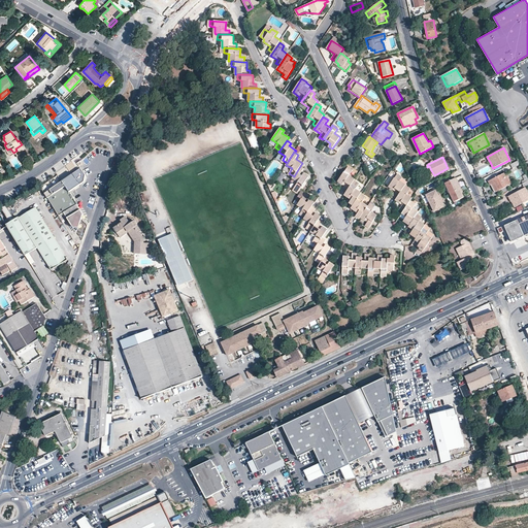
[(300,190),(308,176),(302,171),(304,169),(300,166),(294,176),(293,177),(292,178),(298,183),(295,187),(300,190)]
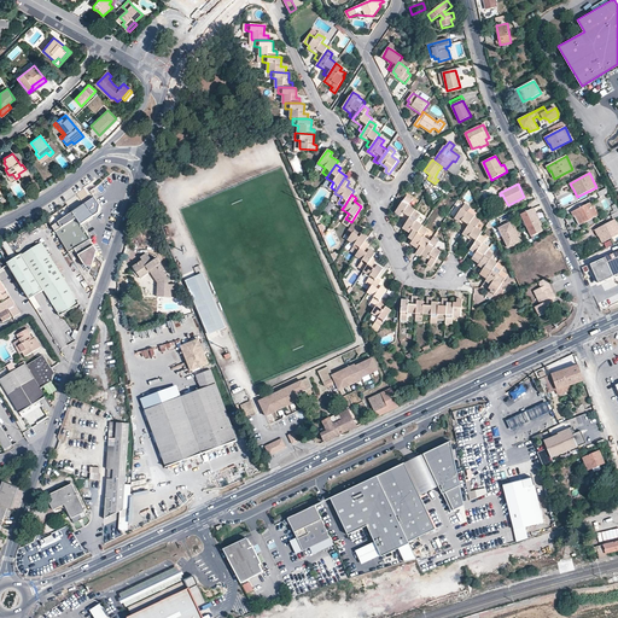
[(412,200),(406,197),(396,213),(403,217),(402,221),(406,225),(414,213),(415,210),(408,205),(412,200)]
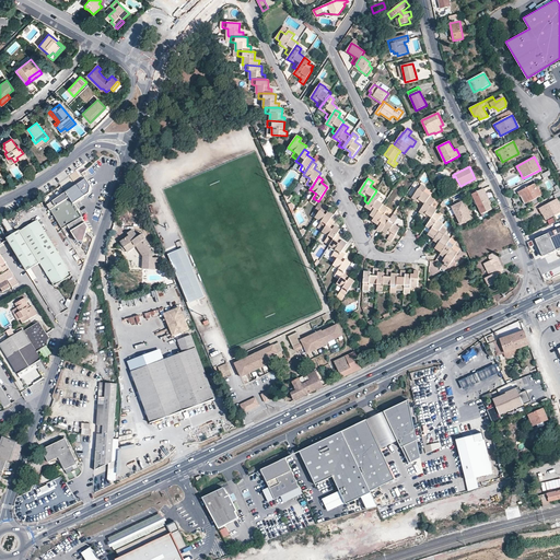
[(54,201),(47,206),(62,229),(68,225),(68,226),(82,218),(73,203),(90,194),(91,187),(86,179),(67,191),(66,193),(53,201),(54,201)]
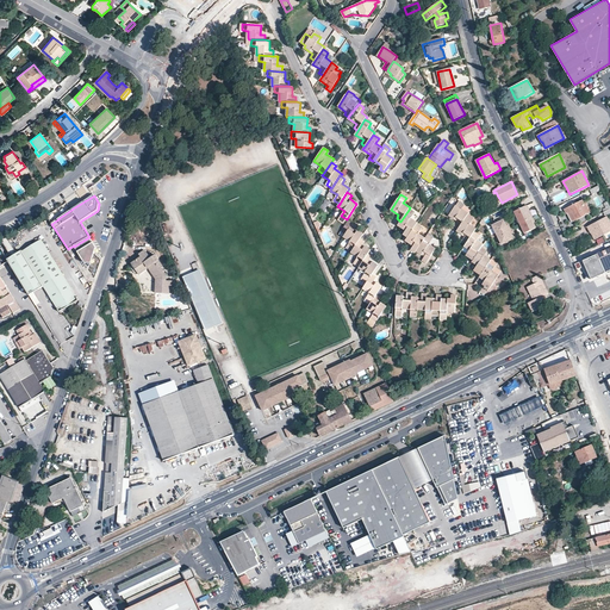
[(590,210),(584,199),(565,209),(567,213),(568,213),(572,222),(593,211),(592,209),(590,210)]
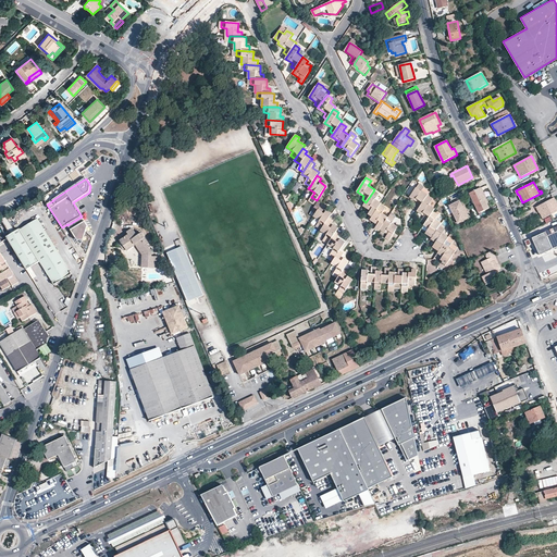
[(415,207),(418,209),(428,195),(430,193),(423,188),(419,185),(410,197),(418,202),(415,207)]
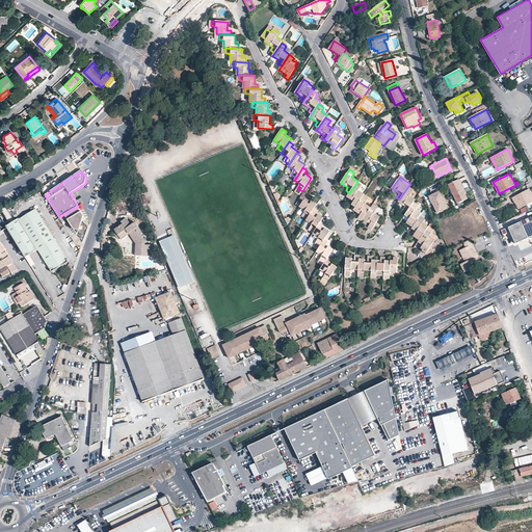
[(461,183),(459,179),(449,184),(450,188),(461,183)]
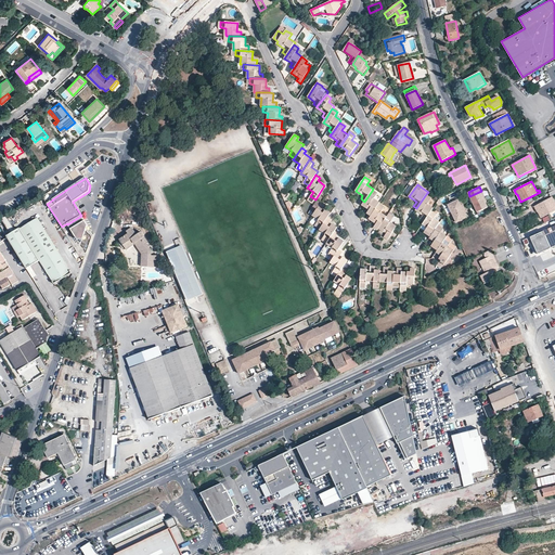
[(376,194),(372,191),(364,202),(362,205),(370,209),(368,213),(372,216),(378,205),(379,203),(374,198),(376,194)]
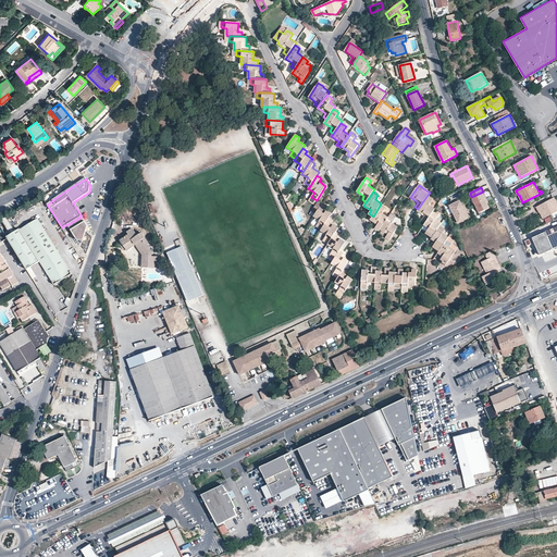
[(486,198),(483,192),(471,197),(479,212),(490,208),(487,203),(485,199),(486,198)]
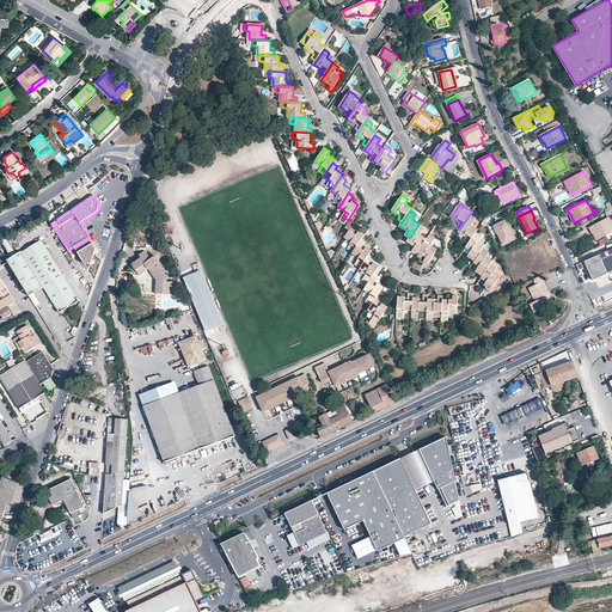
[(57,220),(54,213),(47,216),(50,221),(51,225),(59,220),(57,220)]
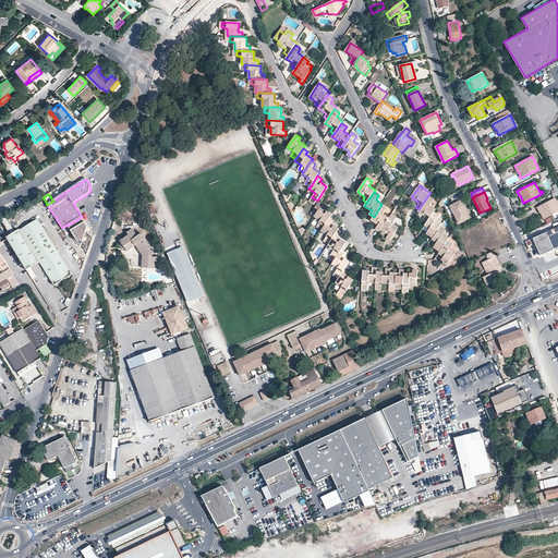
[(434,211),(437,207),(432,203),(434,198),(428,195),(419,209),(417,211),(425,217),(423,221),(426,223),(433,214),(434,211)]
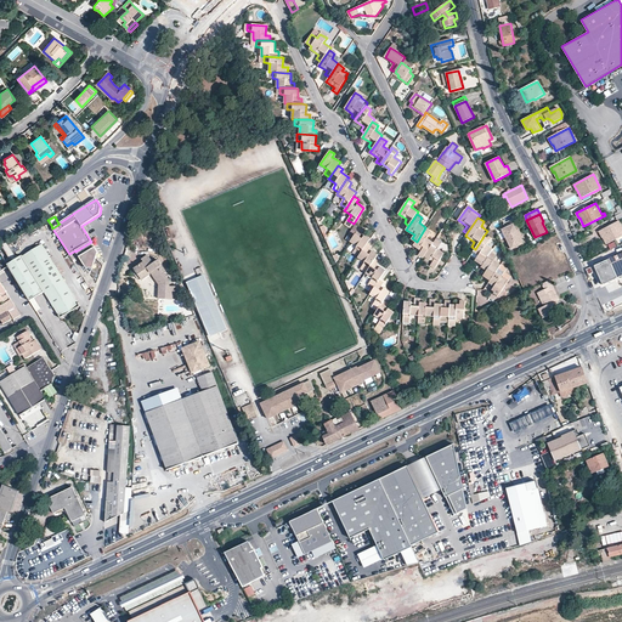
[(599,231),(606,244),(621,236),(621,227),(618,221),(599,231)]
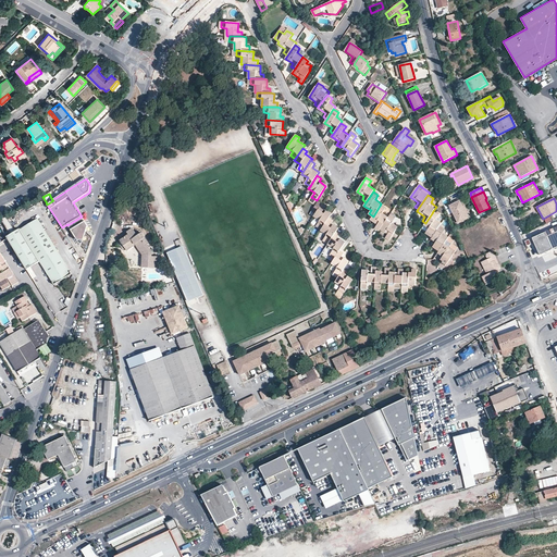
[(455,203),(449,206),(454,214),(465,210),(462,206),(460,200),(455,203)]
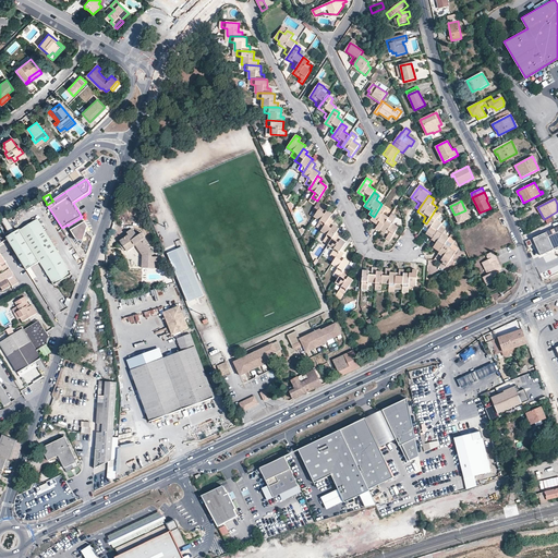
[(323,204),(314,217),(320,221),(318,225),(323,229),(330,218),(332,215),(325,210),(327,207),(323,204)]
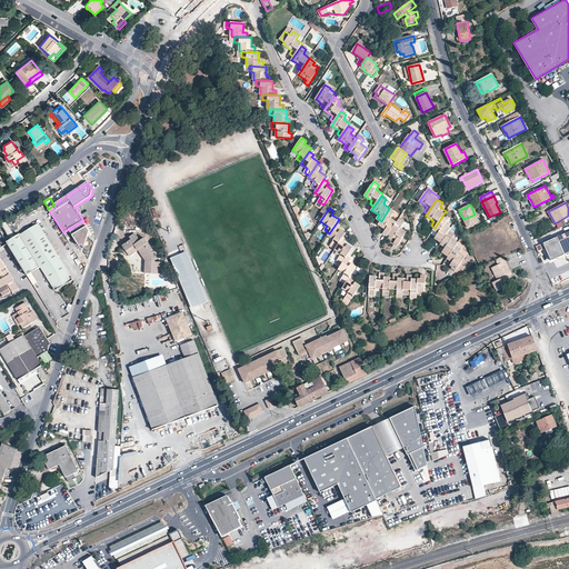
[(392,213),(388,210),(381,221),(379,225),(386,229),(383,233),(388,236),(388,235),(396,222),(390,218),(392,213)]
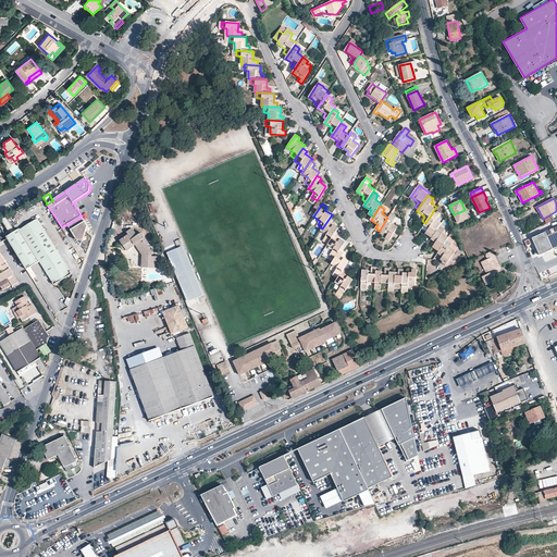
[(465,210),(454,214),(454,215),(458,223),(469,218),(466,213),(465,210)]
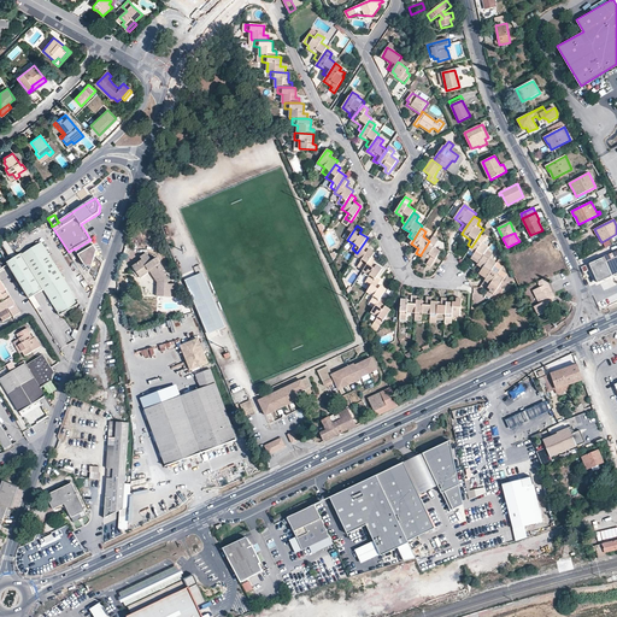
[(489,248),(482,244),(485,240),(479,236),(471,247),(470,250),(477,256),(475,260),(479,263),(486,252),(488,250),(489,248)]
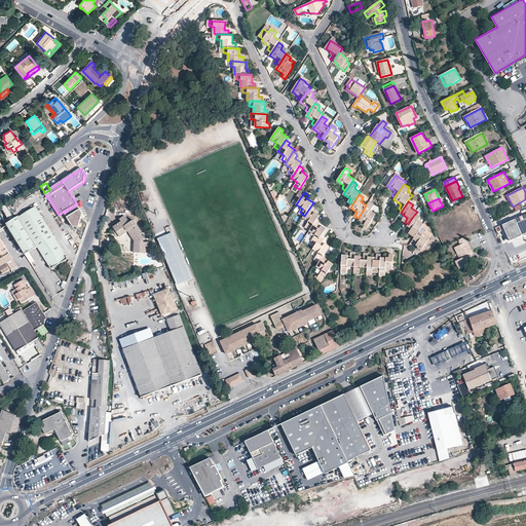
[(368,203),(366,205),(359,217),(366,221),(365,225),(368,227),(375,215),(370,211),(373,207),(368,203)]
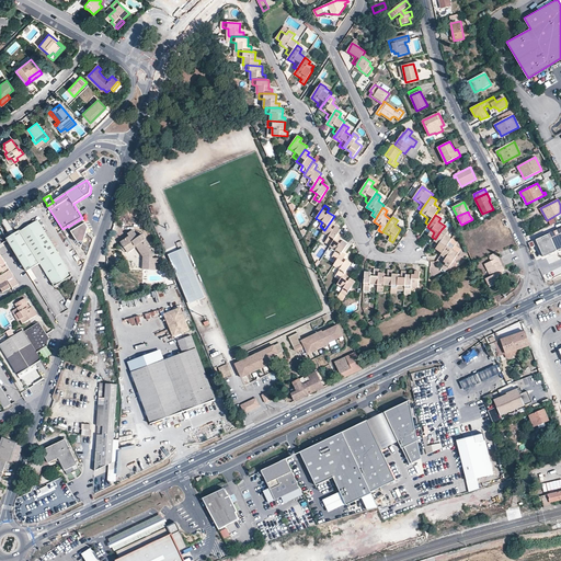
[(86,222),(82,218),(68,227),(71,231),(86,222)]
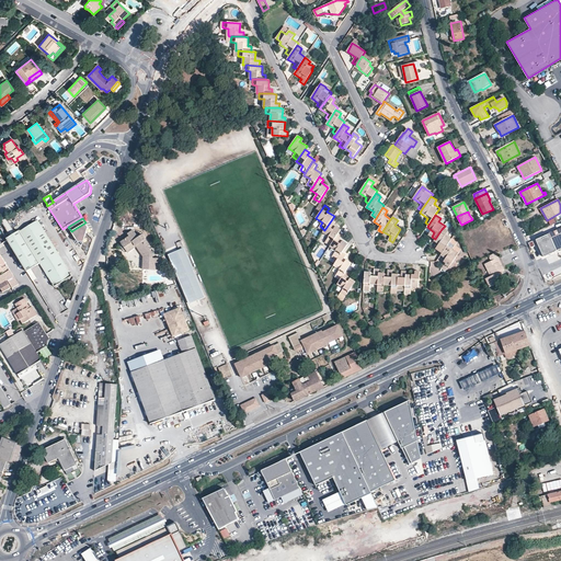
[(335,222),(332,219),(324,230),(323,231),(330,236),(327,241),(331,244),(339,233),(341,230),(333,226),(335,222)]
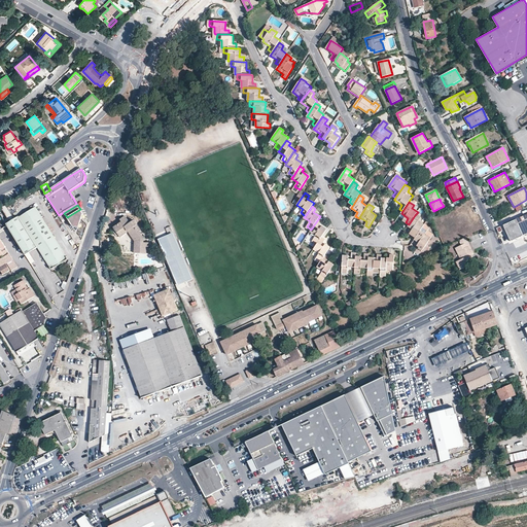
[(51,270),(68,259),(36,207),(24,215),(20,217),(19,216),(6,224),(7,225),(26,255),(38,248),(51,270)]
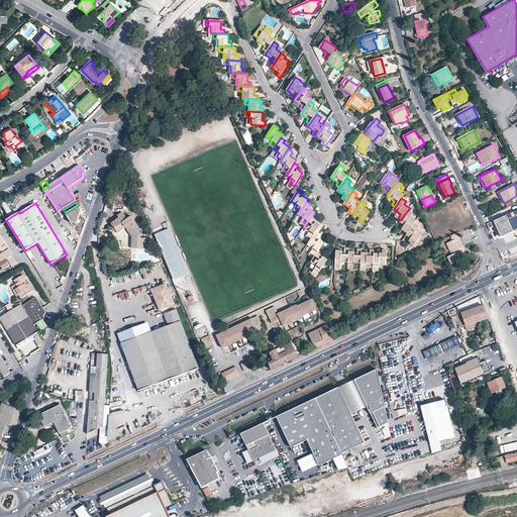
[(79,205),(66,213),(70,218),(82,210),(79,205)]
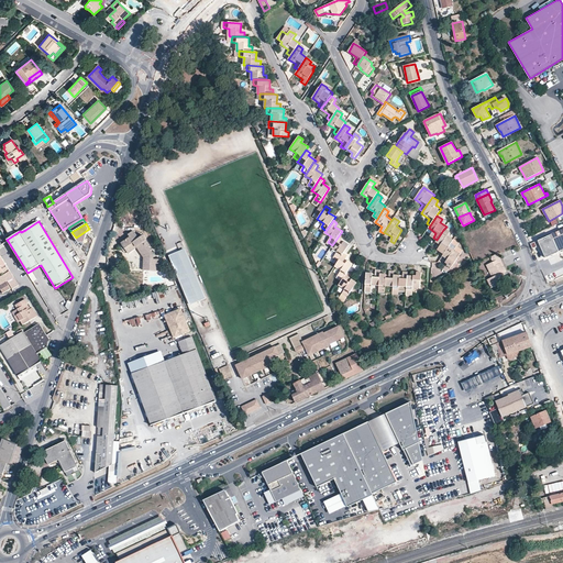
[(505,236),(499,223),(486,229),(493,242),(505,236)]
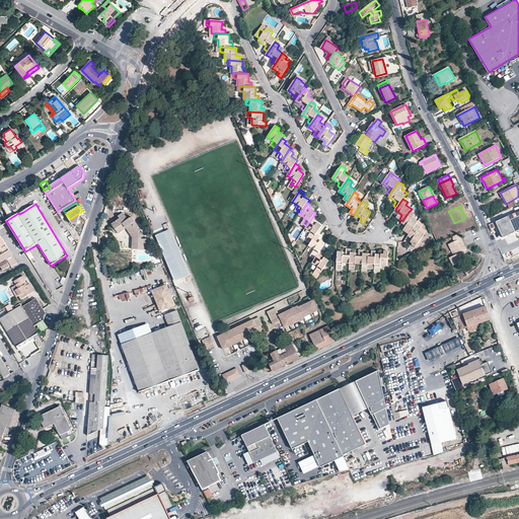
[(81,216),(82,211),(70,219),(80,237),(86,221),(81,216)]
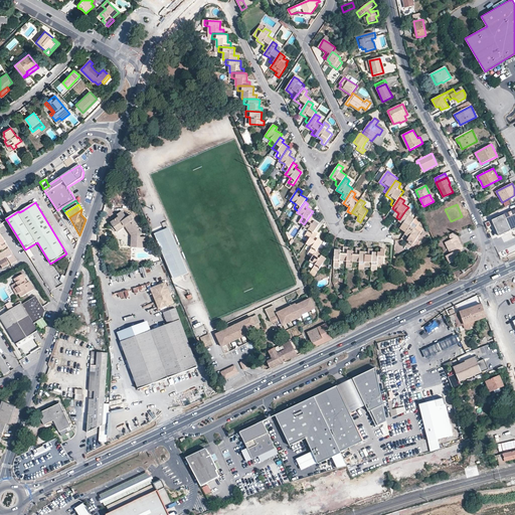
[(514,209),(492,220),(498,235),(514,227),(514,209)]
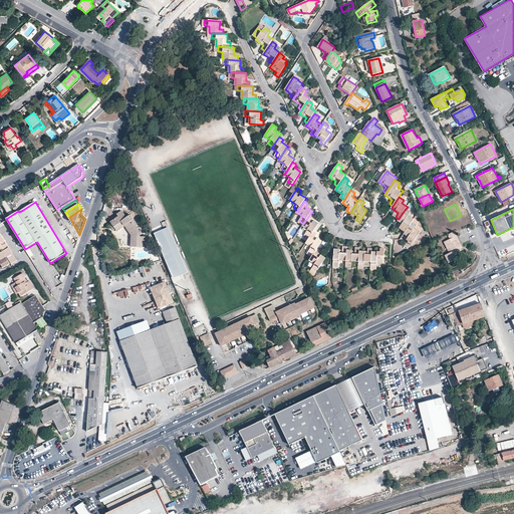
[(406,232),(414,220),(408,216),(410,213),(405,210),(399,219),(398,221),(403,224),(400,228),(406,232)]
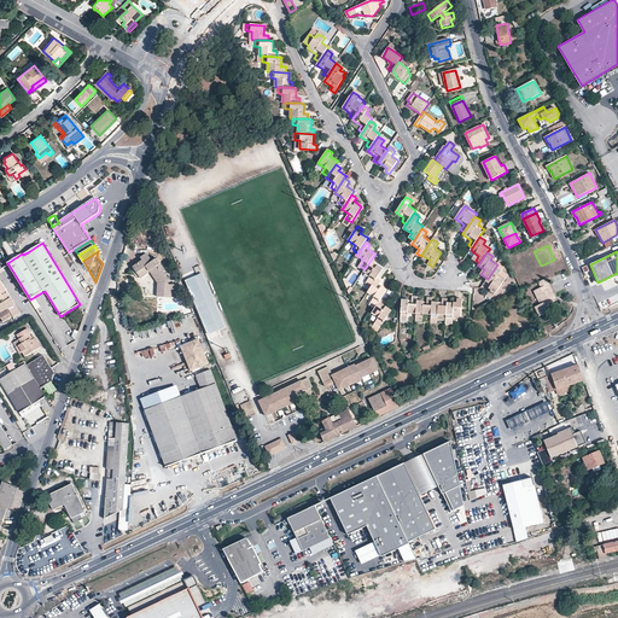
[(149,269),(151,272),(159,283),(158,296),(174,297),(174,285),(169,285),(169,279),(163,273),(165,270),(157,258),(153,262),(147,254),(141,257),(143,261),(133,267),(139,275),(149,269)]
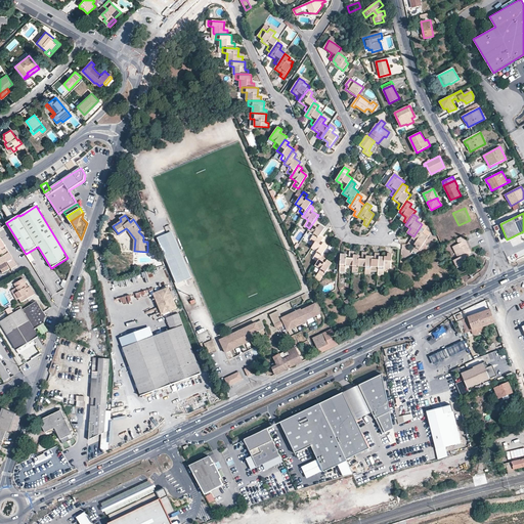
[(316,242),(319,235),(324,228),(318,224),(320,221),(316,218),(309,228),(308,230),(314,234),(311,238),(316,242)]
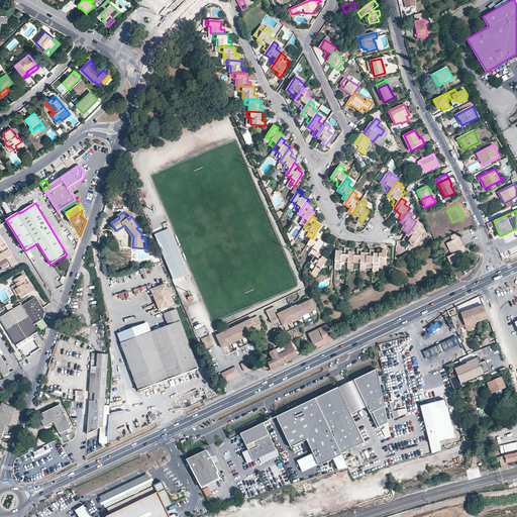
[(416,220),(416,221),(408,233),(407,235),(411,238),(409,241),(411,242),(411,243),(414,245),(425,230),(419,226),(421,224),(416,220)]
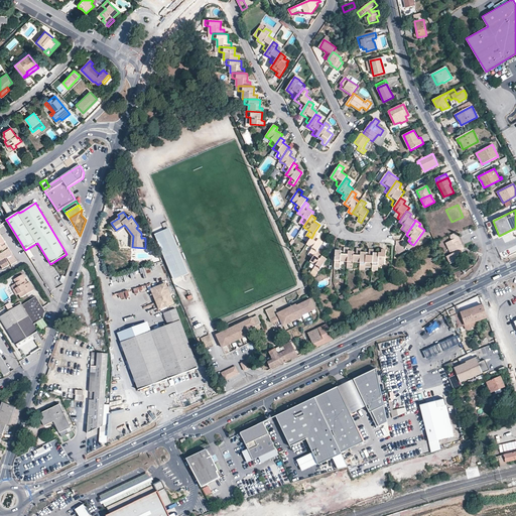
[(318,250),(324,243),(316,238),(318,235),(314,232),(311,238),(310,240),(307,244),(312,248),(309,252),(314,256),(318,250)]
